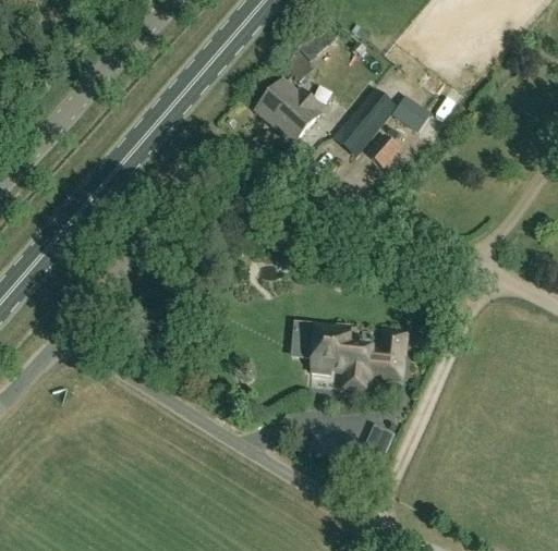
[(315,65),(300,48),(284,61),(300,78),(315,65)]
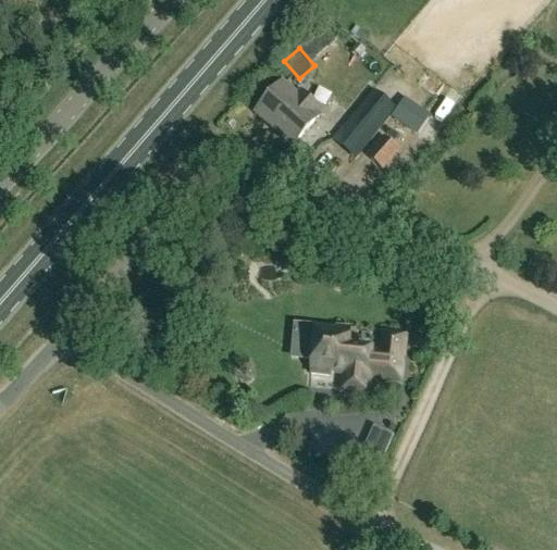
[(293,140),(307,125),(321,110),(318,107),(321,103),(301,86),(298,89),(284,76),(270,91),(256,108),(293,140)]
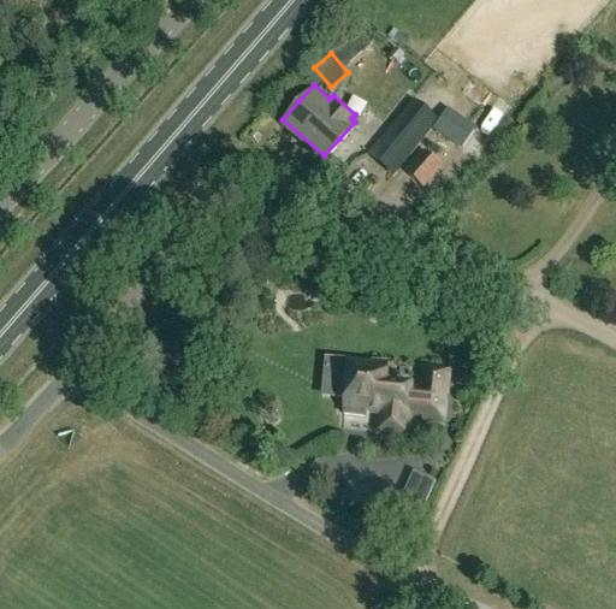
[(395,169),(438,114),(414,96),(371,149),(395,169)]
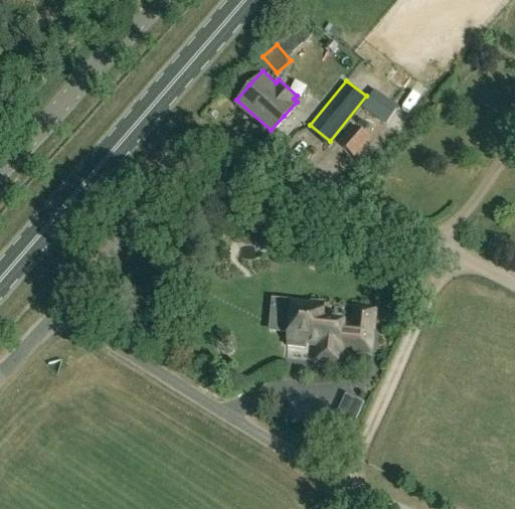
[(385,96),(374,113),(385,121),(397,104),(385,96)]
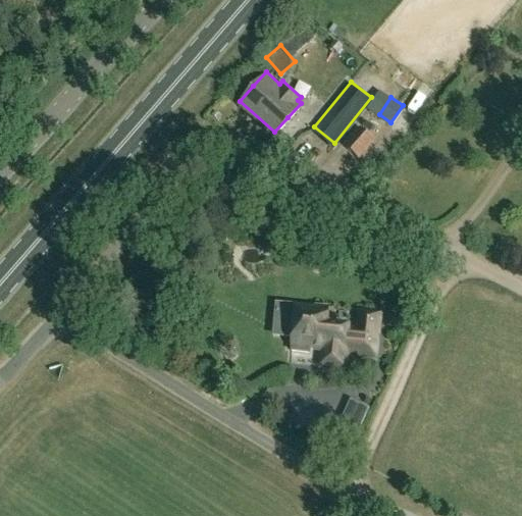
[(358,154),(374,136),(361,123),(345,142),(358,154)]
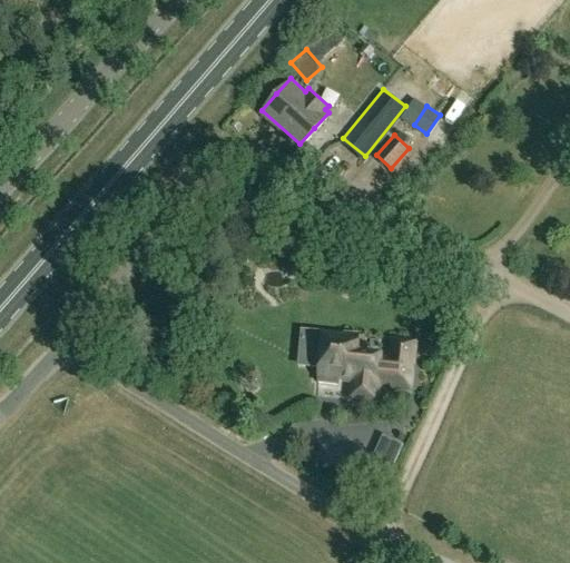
[(301,259),(311,267),(317,258),(307,250),(301,259)]
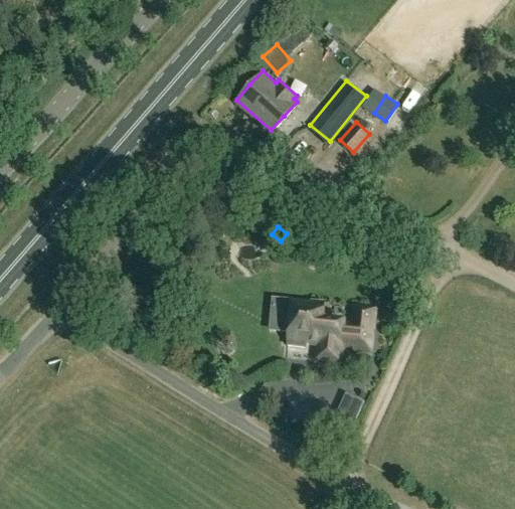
[(349,320),(343,319),(323,317),(325,298),(313,297),(312,302),(302,301),(303,297),(287,296),(283,327),(290,328),(289,342),(306,344),(307,336),(320,337),(318,355),(340,357),(342,342),(371,345),(375,305),(351,303),(349,320)]
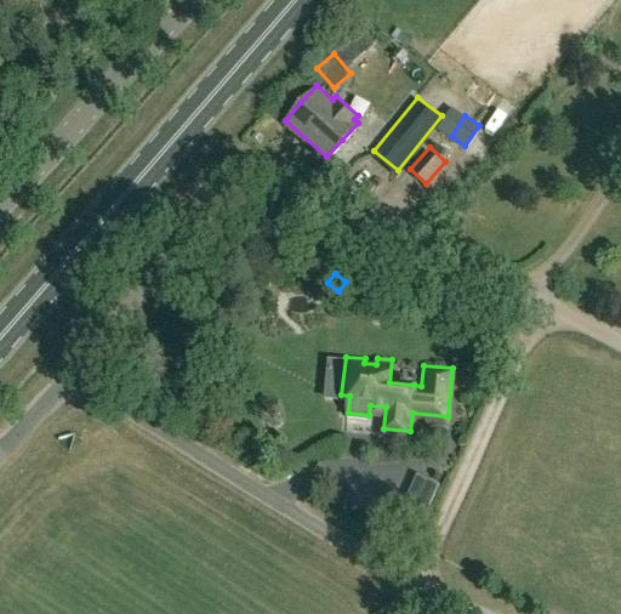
[(326,493),(334,501),(345,493),(337,483),(326,493)]
